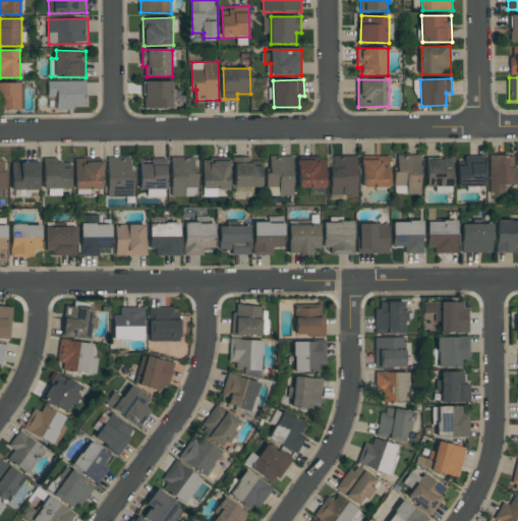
[(88,81),(49,81),(49,97),(58,97),(58,109),(88,109),(88,81)]
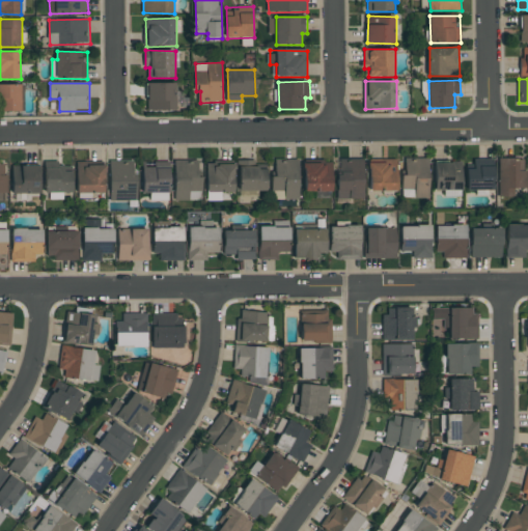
[(176,83),(148,83),(148,110),(176,110),(176,83)]
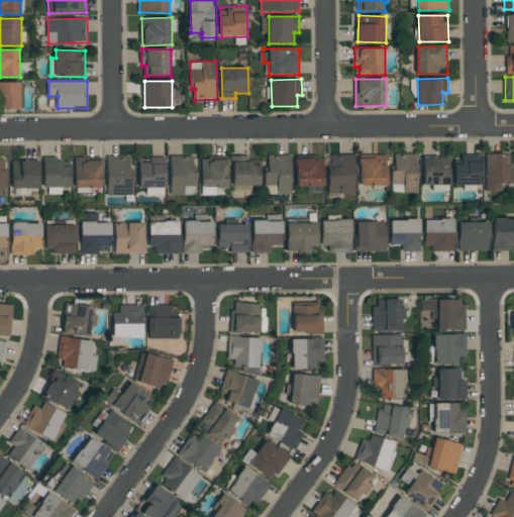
[(21,108),(21,83),(0,82),(0,98),(4,99),(4,108),(21,108)]
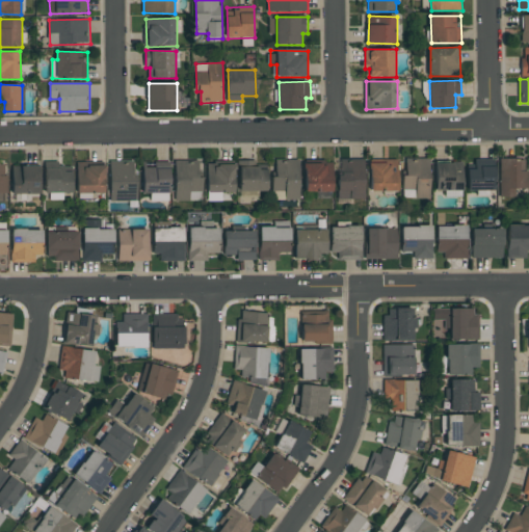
[(431,159),(405,158),(405,198),(430,198),(431,159)]
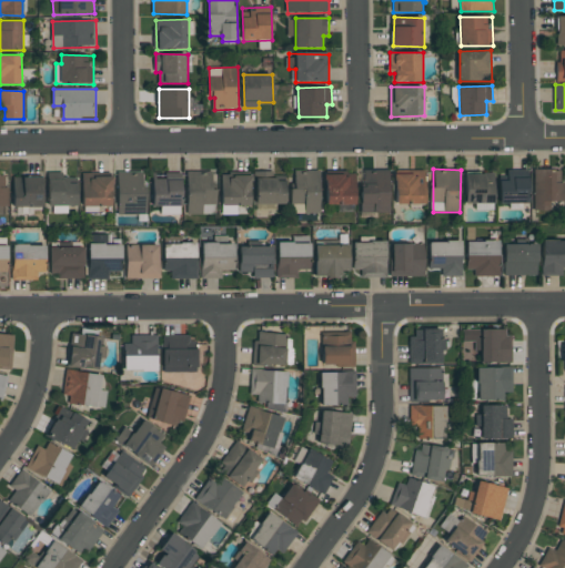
[(322,171),(295,170),(294,213),(321,214),(322,171)]
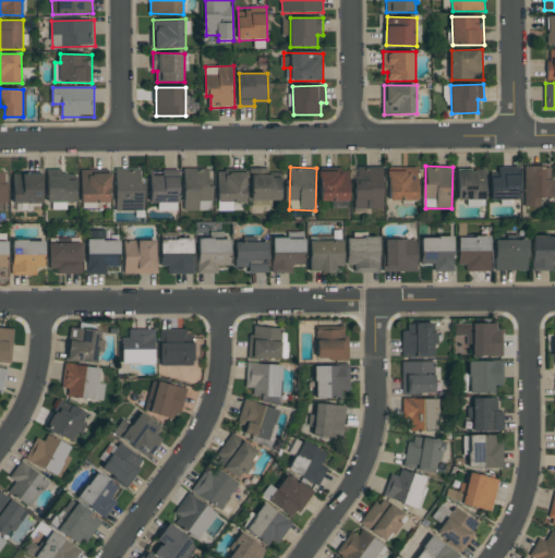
[(384,167),(357,167),(357,209),(384,209),(384,167)]
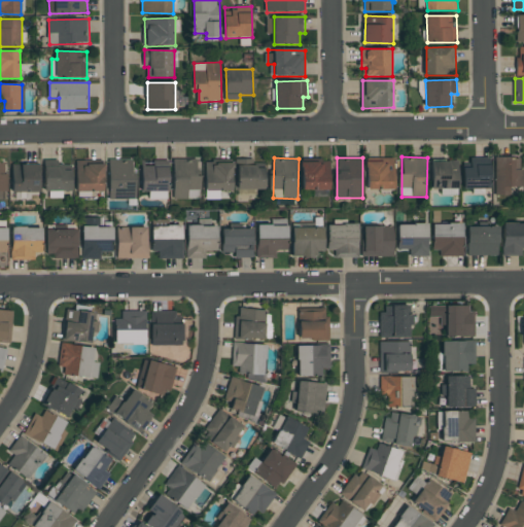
[(523,186),(523,157),(497,157),(496,196),(513,196),(513,186),(523,186)]
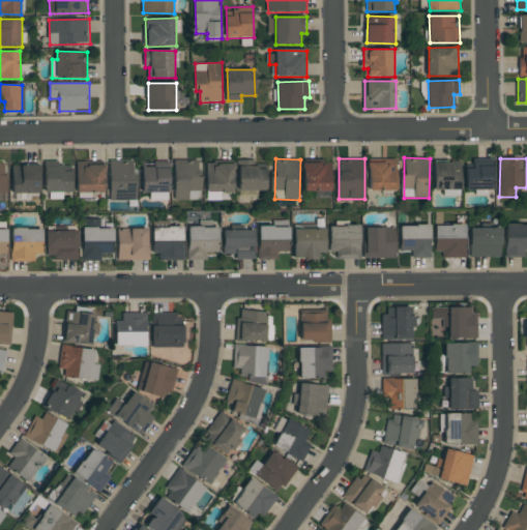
[(138,200),(137,159),(111,160),(111,200),(138,200)]
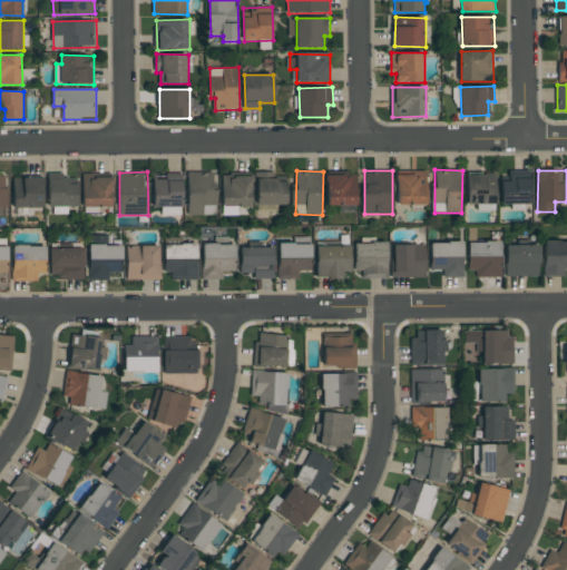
[(216,172),(189,173),(189,215),(217,215),(216,172)]
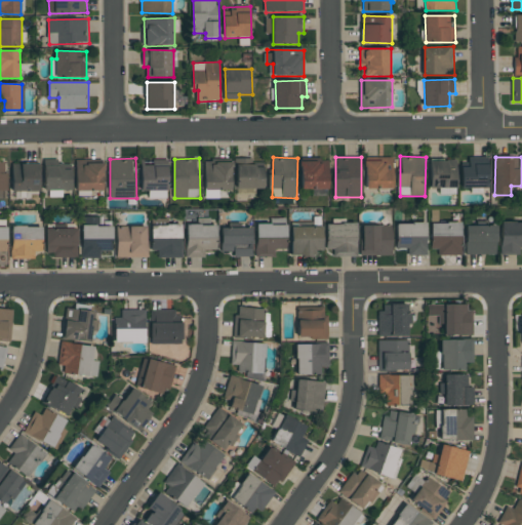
[(266,189),(265,163),(255,163),(255,159),(237,159),(237,189),(266,189)]
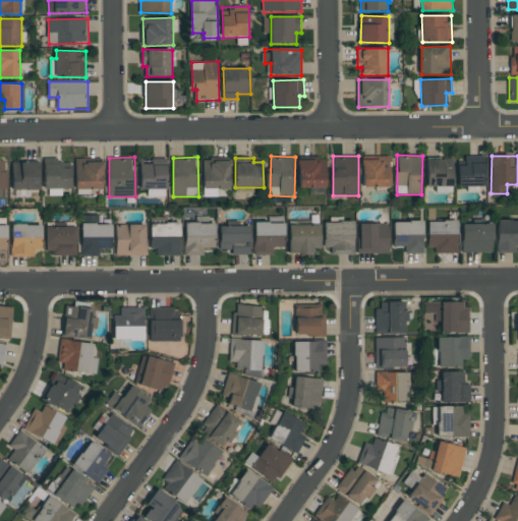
[(363,187),(391,186),(391,158),(363,158),(363,187)]
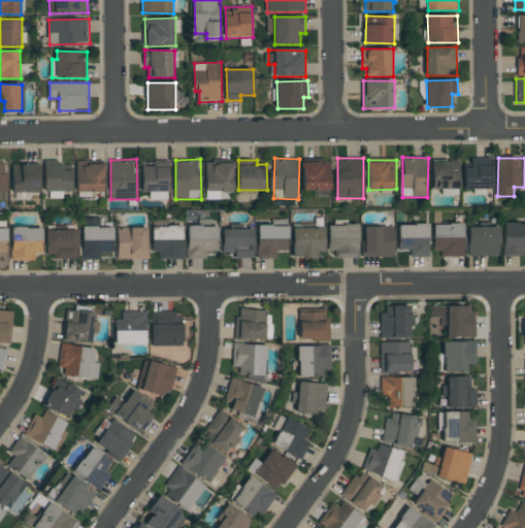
[(465,189),(491,190),(493,160),(472,160),(472,168),(466,167),(465,189)]
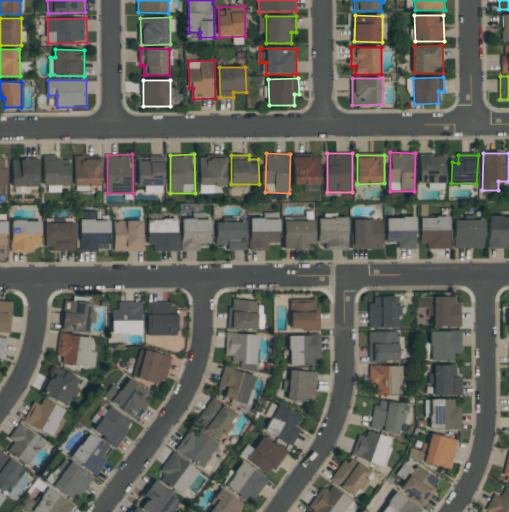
[(71,186),(71,162),(61,162),(61,156),(46,157),(46,192),(62,192),(62,186),(71,186)]
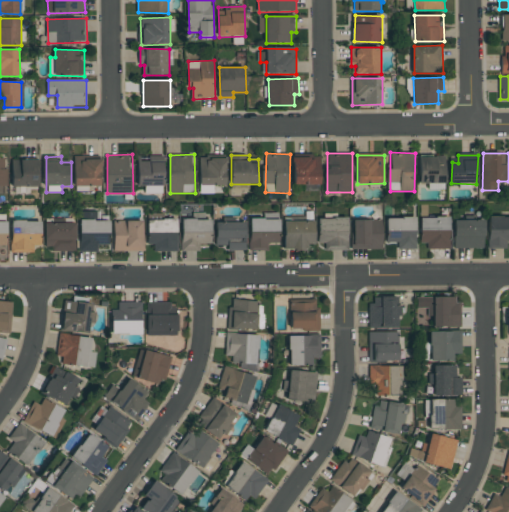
[(447,157),(420,156),(420,183),(446,183),(447,157)]
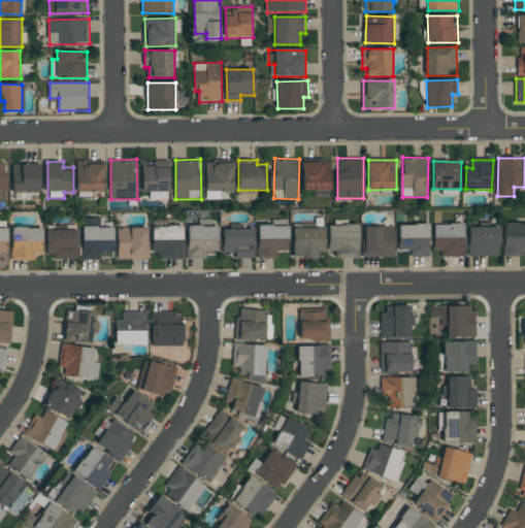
[(0,162),(0,199),(8,200),(8,162),(0,162)]
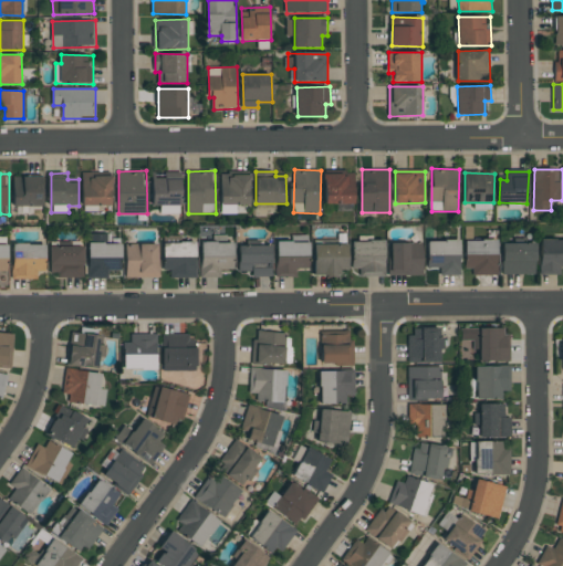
[(83,206),(113,207),(113,175),(84,174),(83,206)]
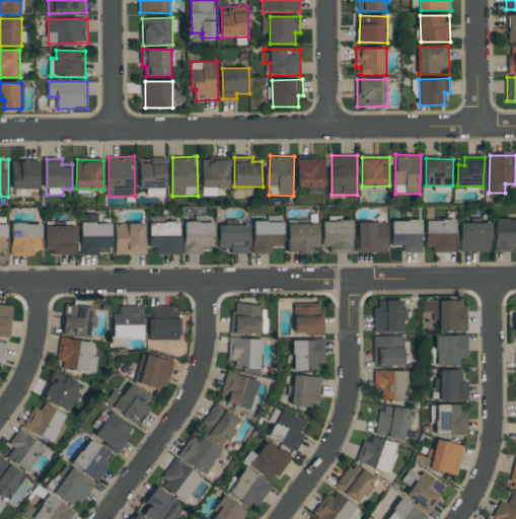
[(167,190),(167,159),(140,159),(141,189),(151,189),(151,191),(167,190)]
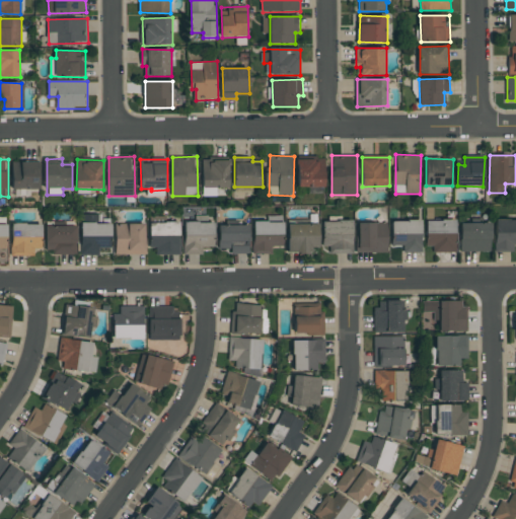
[(203,159),(203,189),(230,189),(230,160),(203,159)]
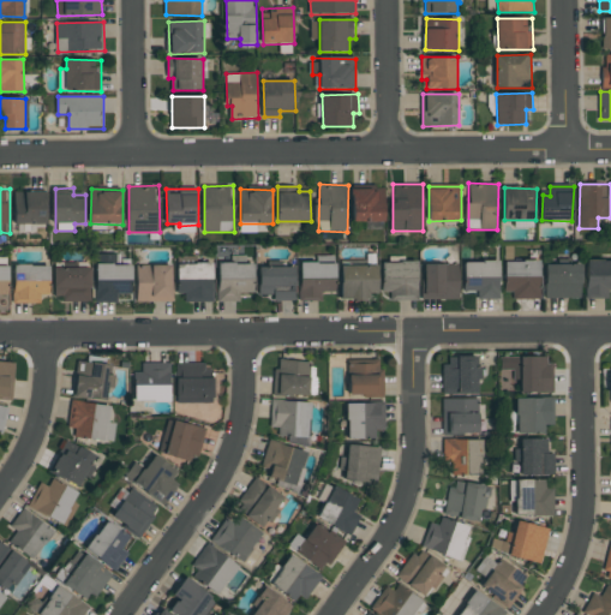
[(354,222),(385,221),(385,189),(353,189),(354,222)]
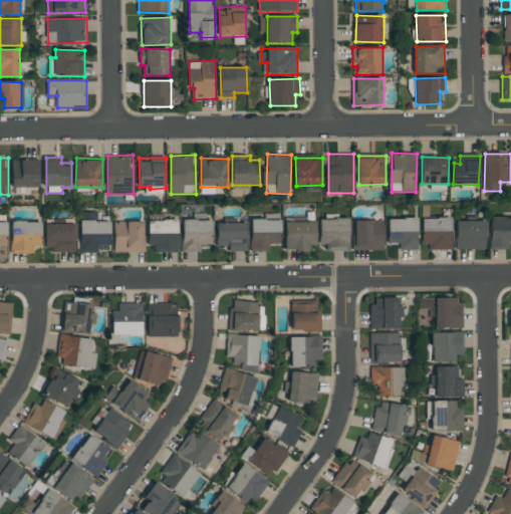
[(39,160),(13,161),(14,188),(40,188),(39,160)]
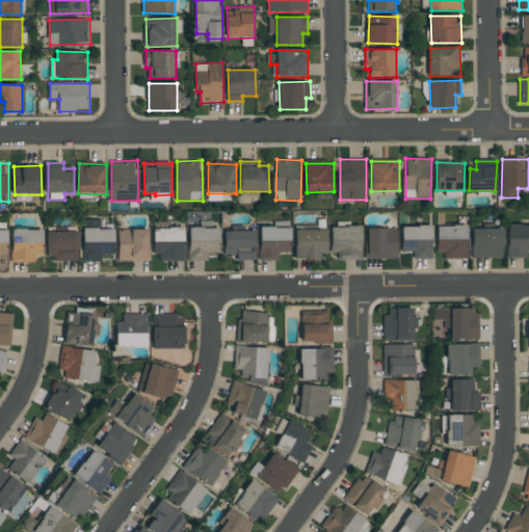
[(528,250),(528,258),(508,258),(508,245),(509,245),(509,224),(524,224),(524,225),(528,225),(528,250)]
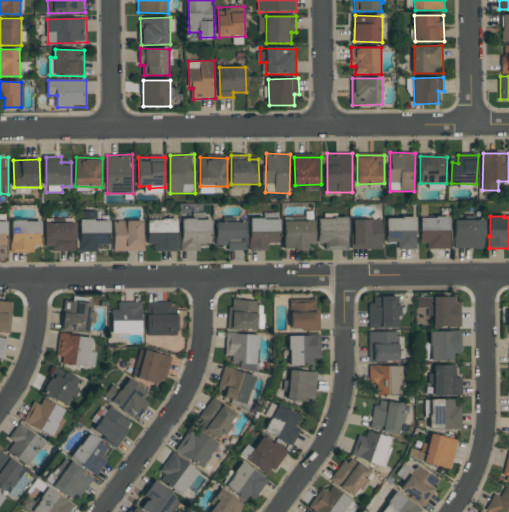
[(417,217),(387,218),(388,242),(399,242),(400,249),(418,248),(417,217)]
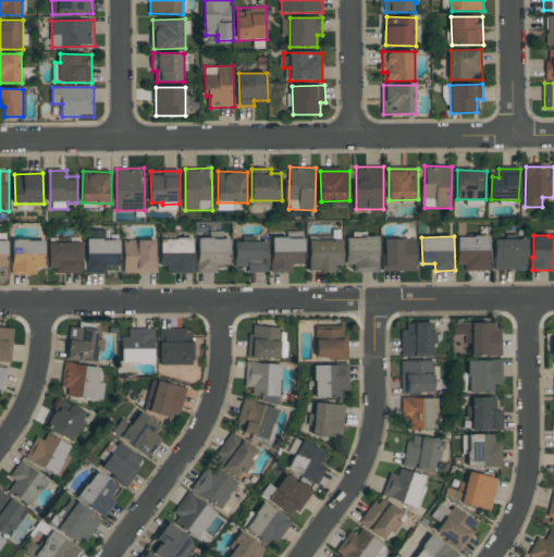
[(491,271),(491,236),(458,237),(459,264),(467,264),(467,271),(491,271)]
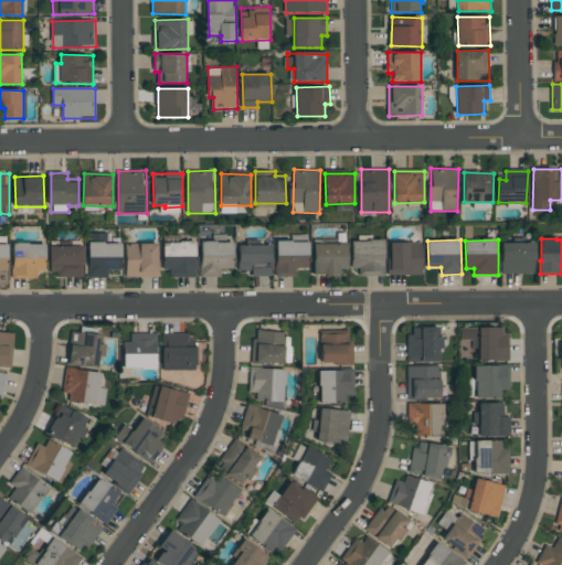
[(276,276),(297,277),(297,268),(309,268),(310,242),(277,241),(276,276)]
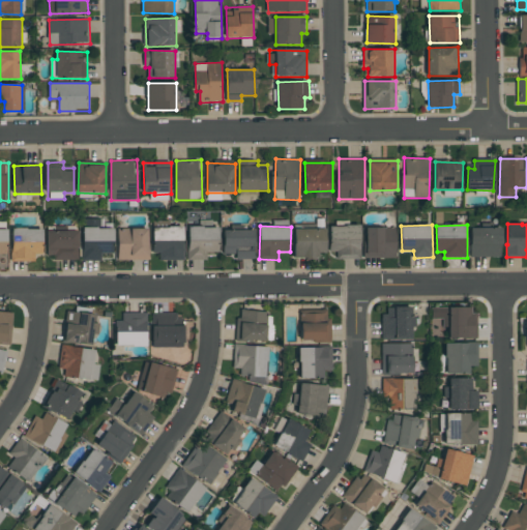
[(361,226),(331,226),(331,252),(339,252),(339,259),(362,259),(361,226)]
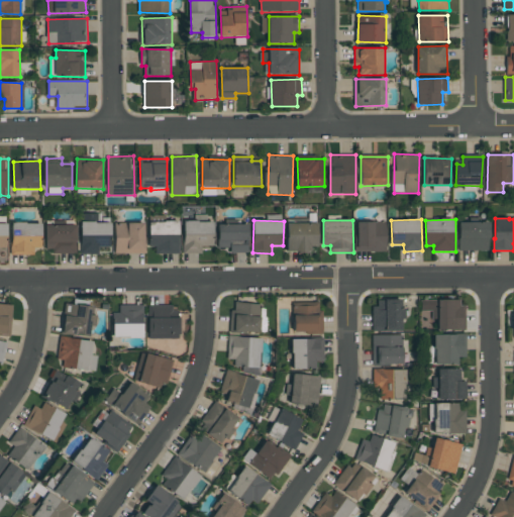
[(180,221),(149,222),(150,246),(158,246),(158,253),(181,253),(180,221)]
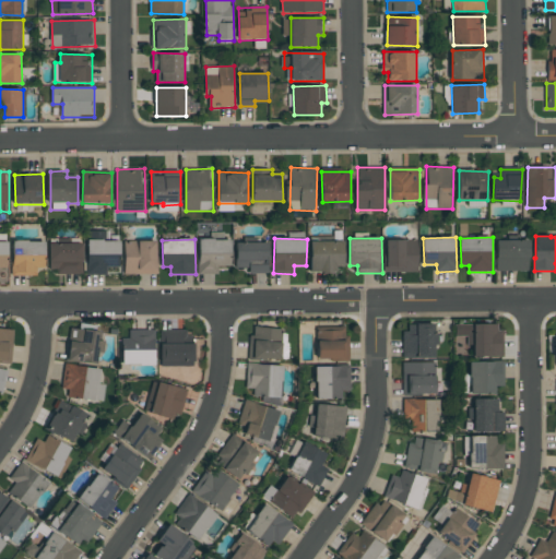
[(220,274),(220,266),(232,266),(233,240),(200,239),(199,274),(220,274)]
